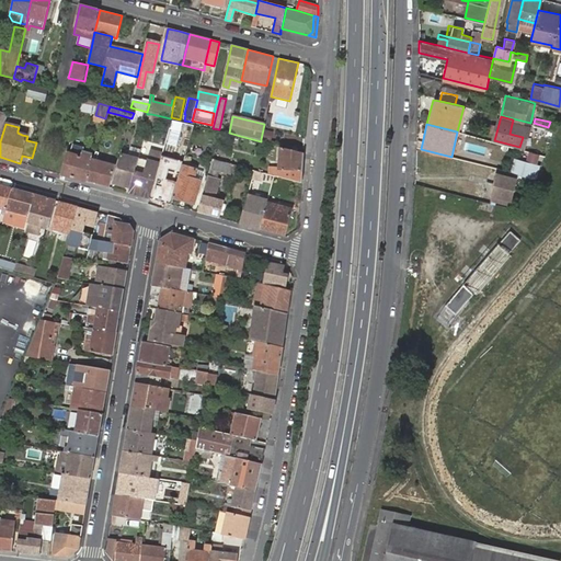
[(229,133),(221,130),(219,139),(238,144),(240,136),(229,133)]
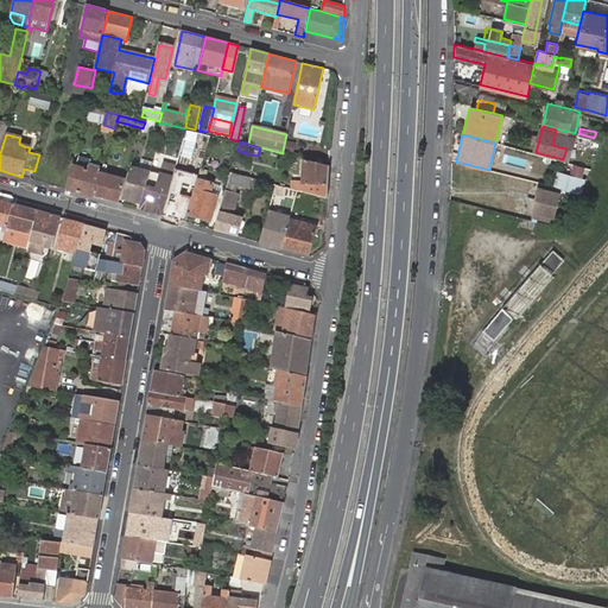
[(328,198),(329,166),(304,159),(303,191),(328,198)]
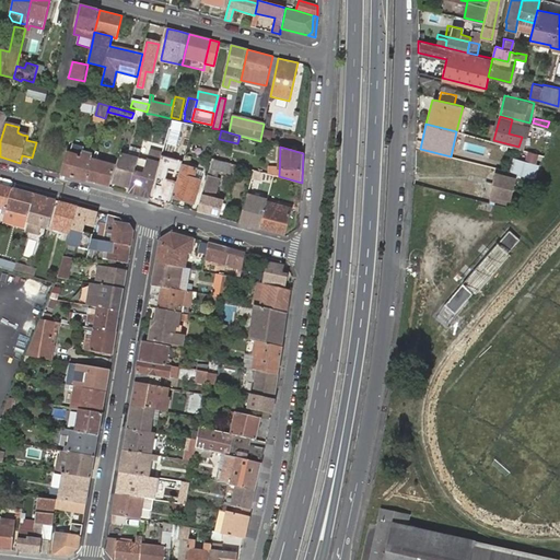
[(160,163),(163,153),(151,150),(148,160),(160,163)]
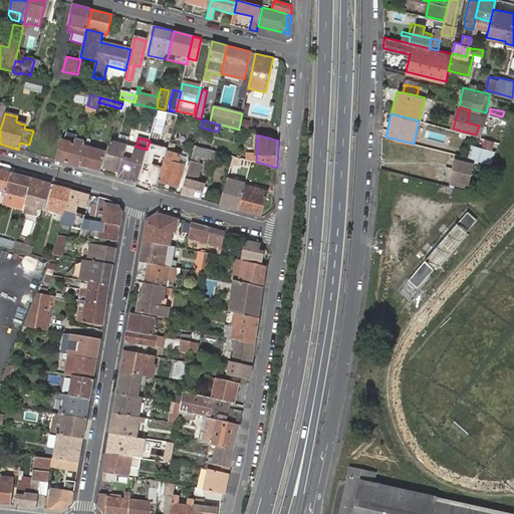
[(495,141),(484,138),(481,148),(493,151),(495,141)]
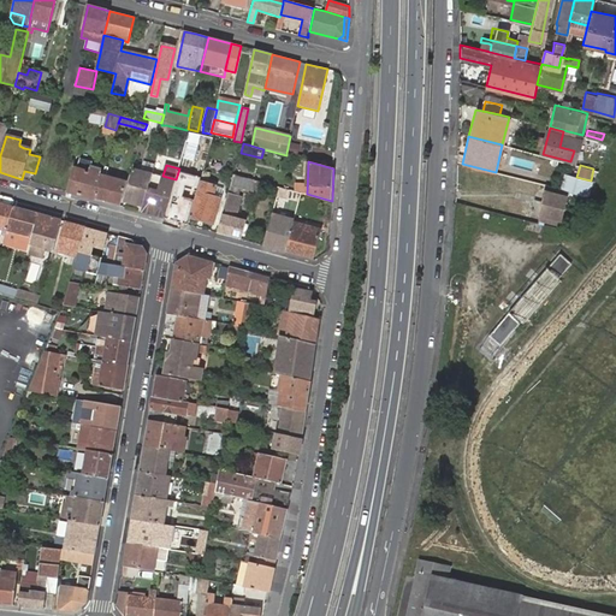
[(73,169),(67,191),(96,200),(102,176),(100,176),(101,172),(90,170),(89,172),(73,169)]
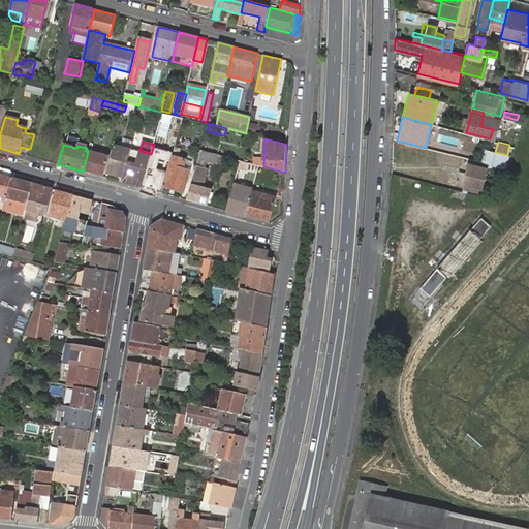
[(106,173),(123,178),(127,163),(130,151),(115,147),(106,173)]
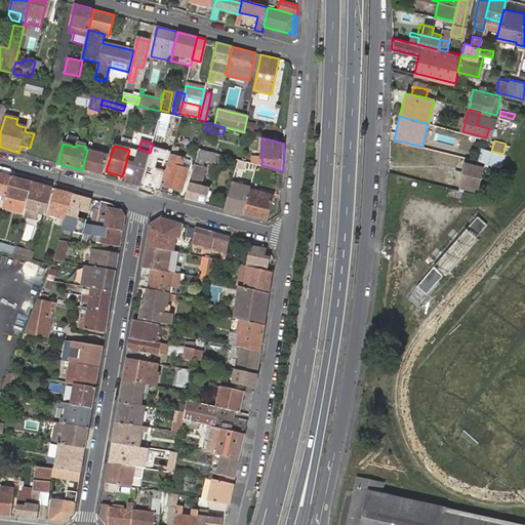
[(491,151),(480,148),(477,160),(483,161),(500,165),(503,154),(491,151)]
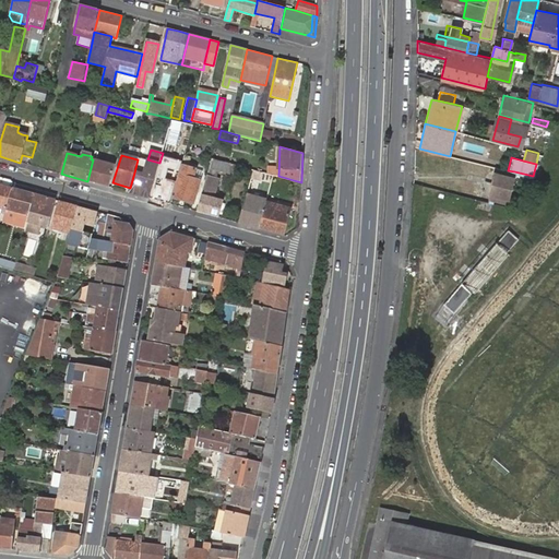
[(93,159),(87,181),(108,187),(115,166),(114,166),(102,163),(93,159)]
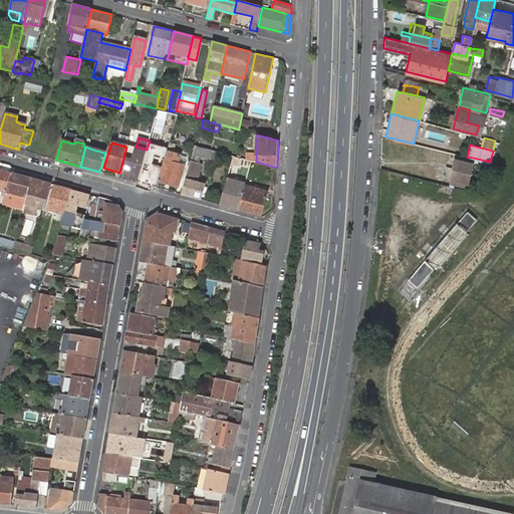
[(119,173),(118,177),(138,182),(140,177),(146,155),(147,150),(136,147),(132,161),(123,159),(119,173)]
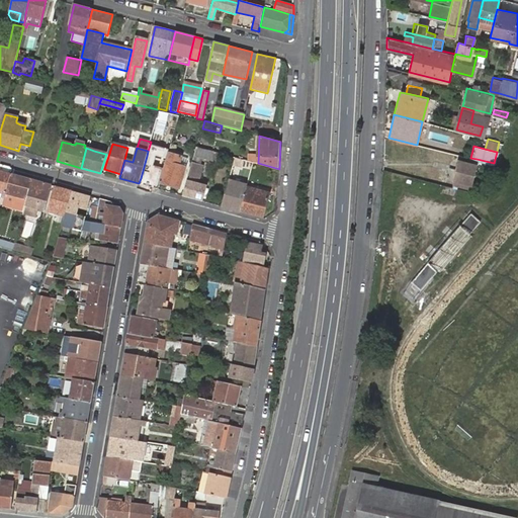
[(183,196),(202,201),(206,187),(197,184),(202,166),(204,158),(213,161),(217,153),(197,148),(194,156),(192,164),(187,181),(183,196)]
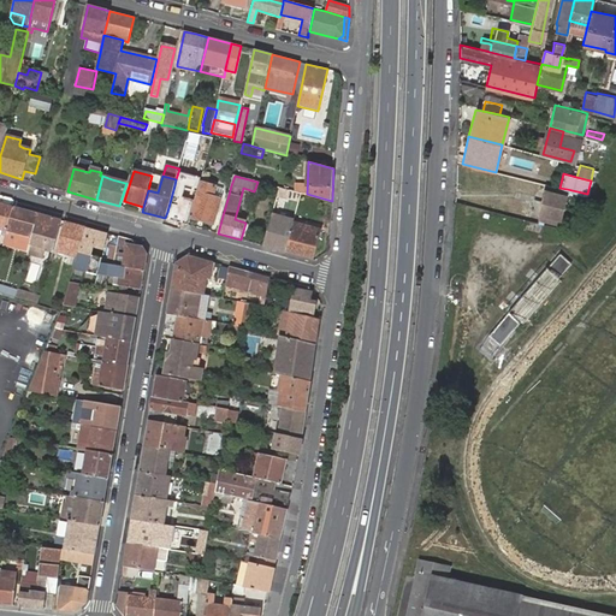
[(215,187),(200,183),(197,193),(190,218),(200,220),(203,221),(213,225),(220,199),(213,197),(214,194),(215,187)]
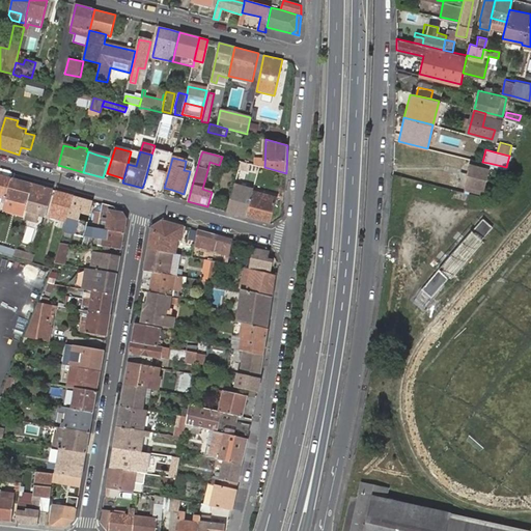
[(465,185),(481,189),(488,163),(482,162),(471,159),(465,185)]
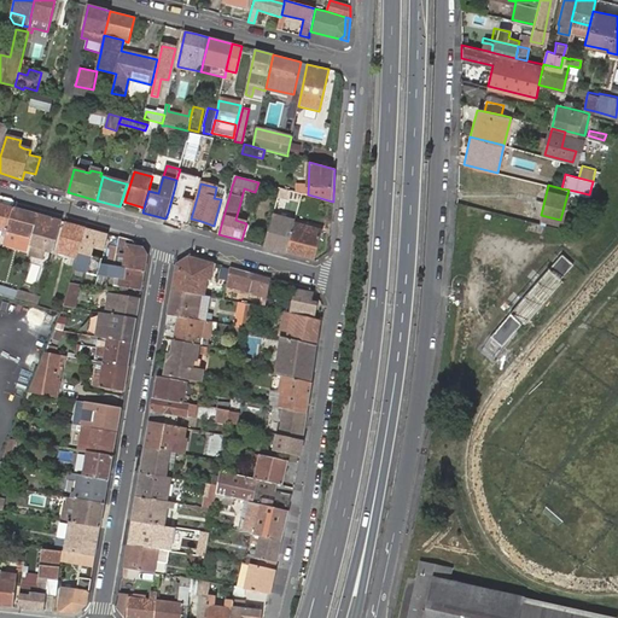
[(198,193),(175,186),(168,213),(191,219),(198,193)]
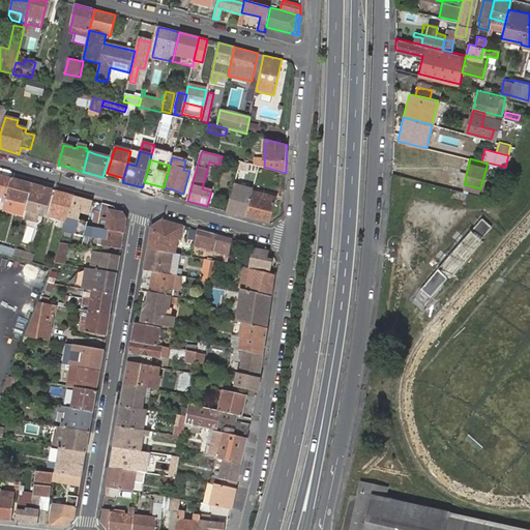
[(211,192),(218,165),(209,162),(207,170),(202,188),(211,192)]
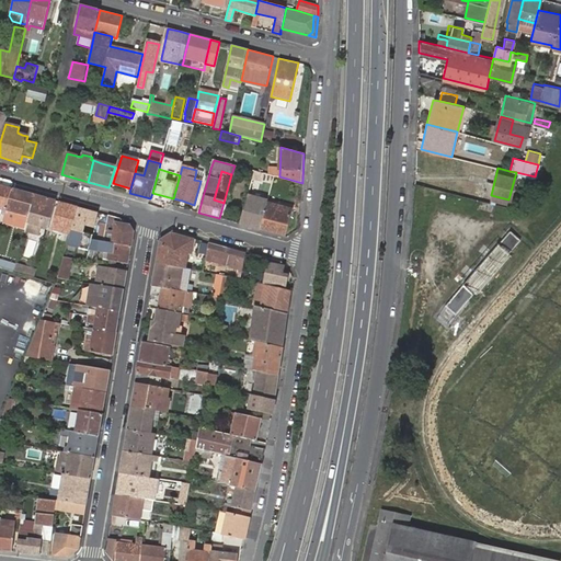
[(0,185),(0,208),(7,210),(12,189),(0,185)]
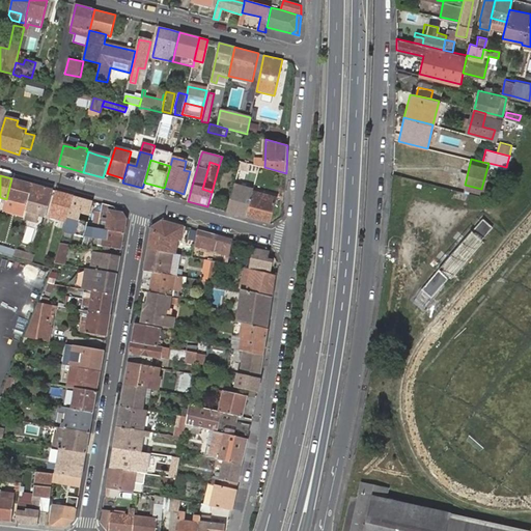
[(11,178),(6,199),(27,205),(33,185),(11,178)]
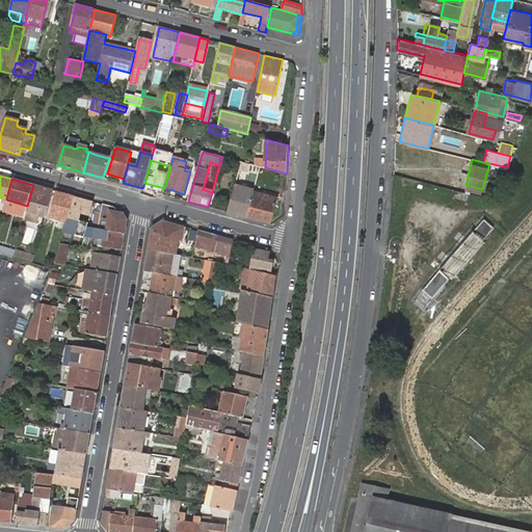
[(235,184),(227,212),(246,217),(253,197),(255,189),(235,184)]
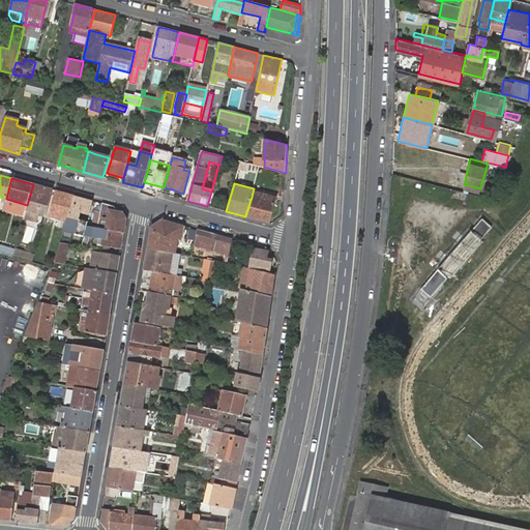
[(47,188),(33,184),(27,205),(26,210),(39,213),(40,208),(48,210),(53,189),(47,188)]
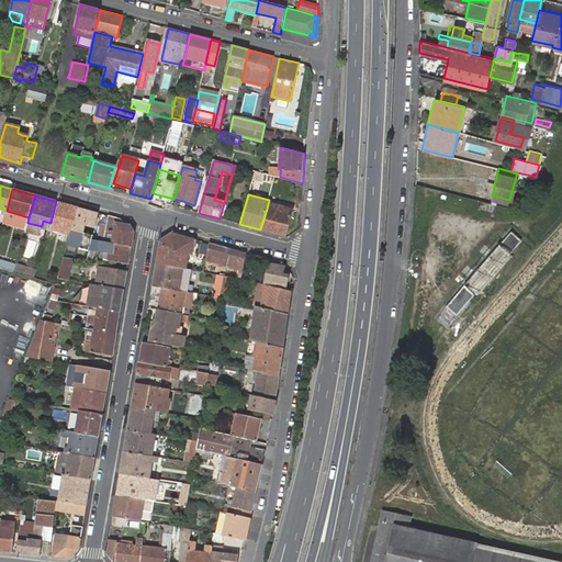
[(78,208),(59,202),(54,222),(52,228),(63,232),(64,227),(66,228),(71,229),(72,227),(78,208)]
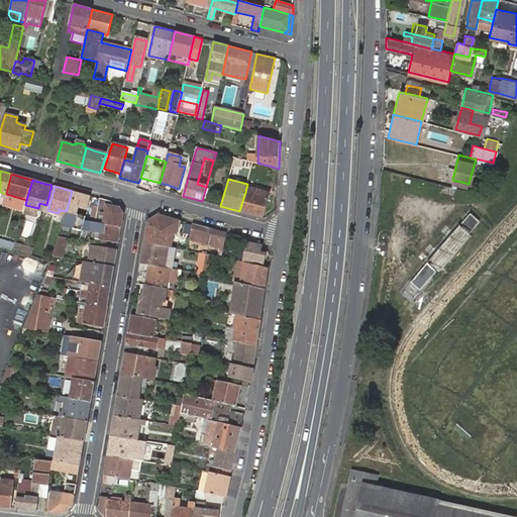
[(67,209),(66,211),(64,220),(65,221),(63,228),(77,232),(80,222),(73,219),(72,222),(70,222),(72,213),(82,216),(88,196),(72,191),(67,209)]
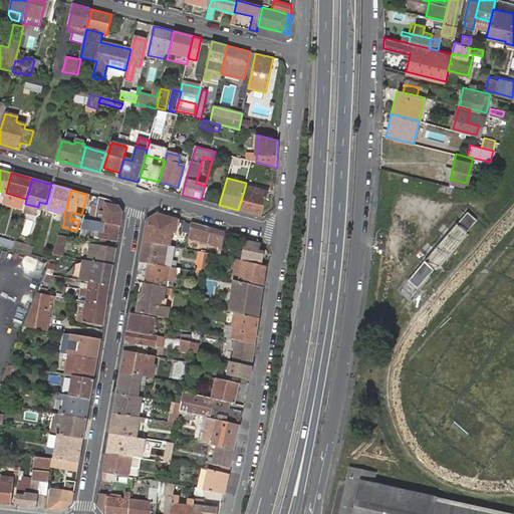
[(238,210),(260,216),(266,198),(244,191),(238,210)]
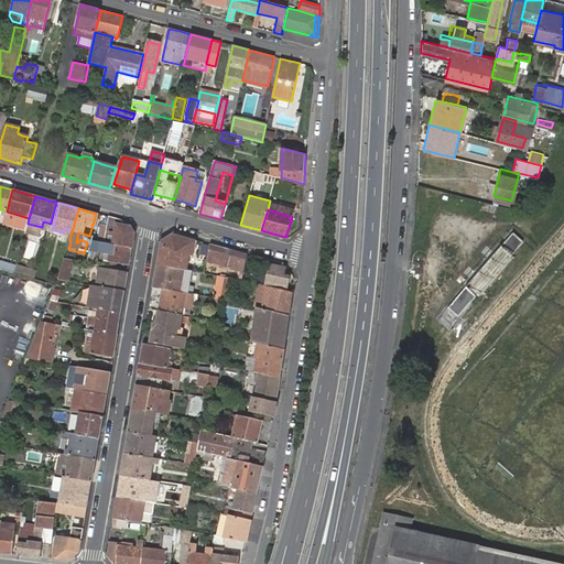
[(29,218),(7,212),(6,216),(4,217),(9,218),(23,221),(28,224),(29,218)]
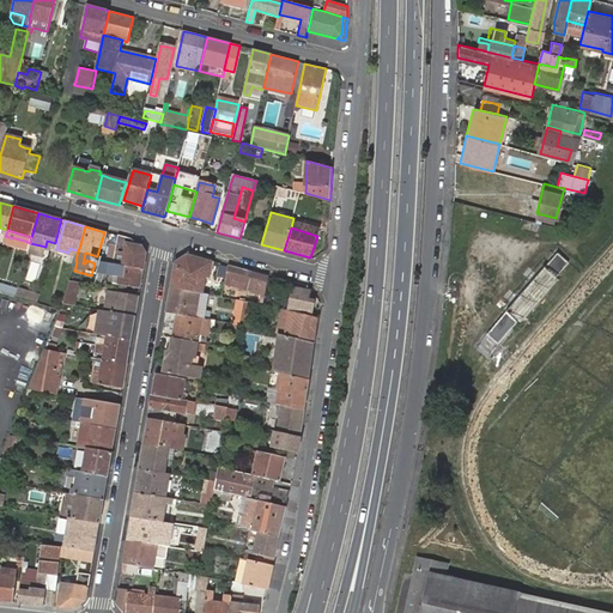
[(107,258),(102,256),(99,262),(101,262),(105,263),(119,265),(121,266),(144,269),(146,254),(141,246),(134,244),(134,240),(119,236),(116,246),(115,259),(107,258)]
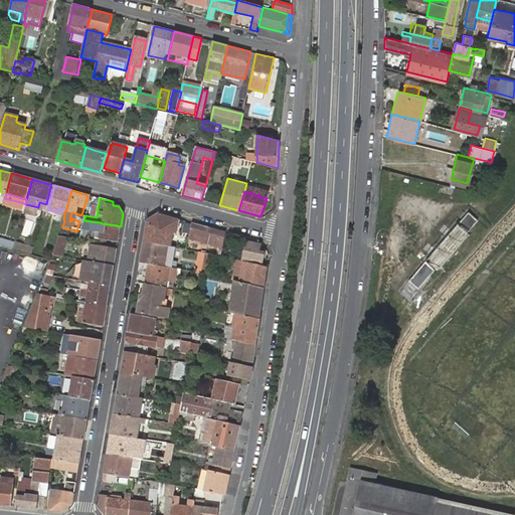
[(92,204),(90,216),(97,217),(98,206),(92,204)]
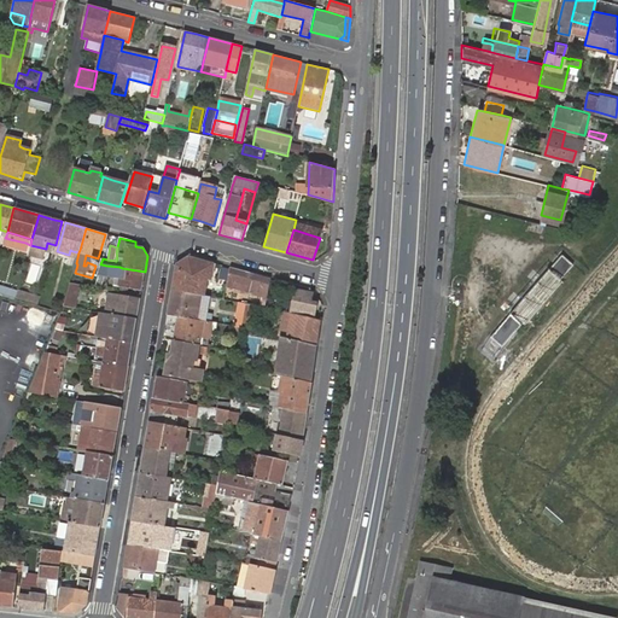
[(495,360),(576,266),(560,252),(481,348),(495,360)]
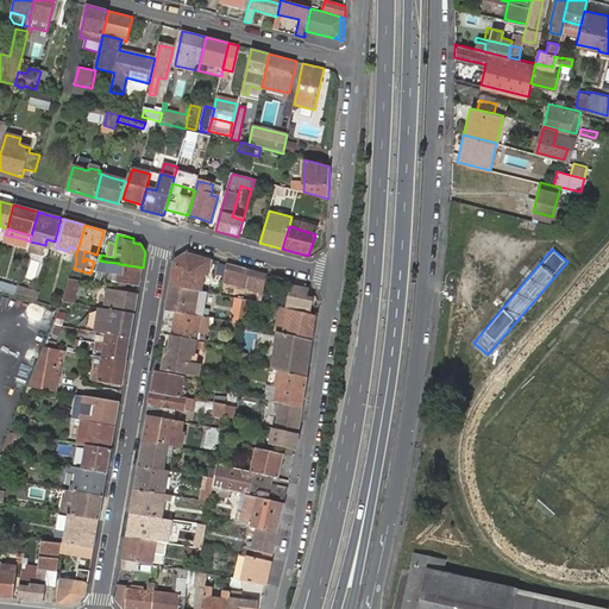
[(174,261),(169,286),(202,292),(206,276),(207,276),(208,272),(209,272),(212,259),(187,252),(174,261)]
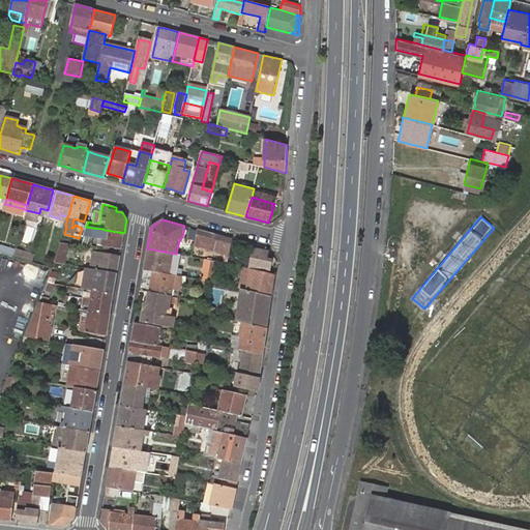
[(87,227),(82,246),(87,247),(90,236),(98,237),(101,238),(102,229),(91,228),(87,227)]
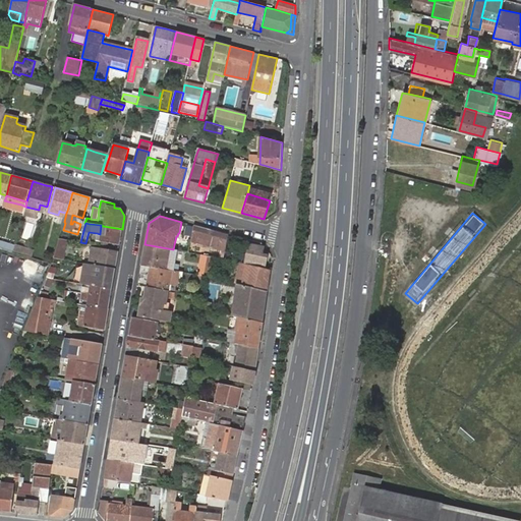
[(119,245),(122,229),(103,226),(101,238),(97,237),(96,241),(101,241),(119,245)]
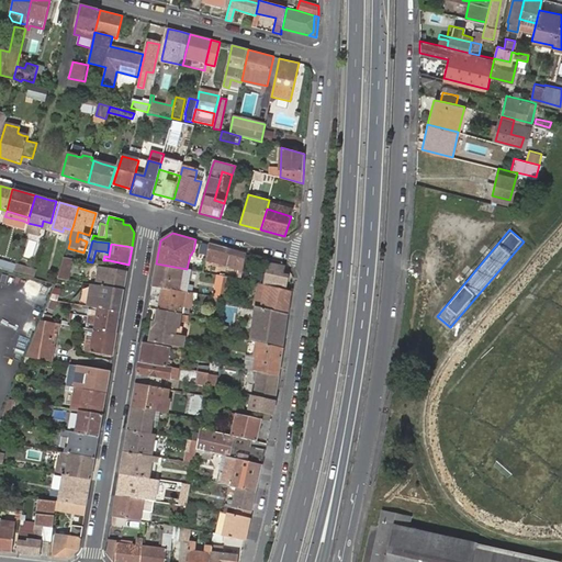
[(217,246),(210,244),(206,260),(214,262),(216,263),(224,266),(235,269),(238,269),(243,271),(247,254),(238,251),(217,246)]
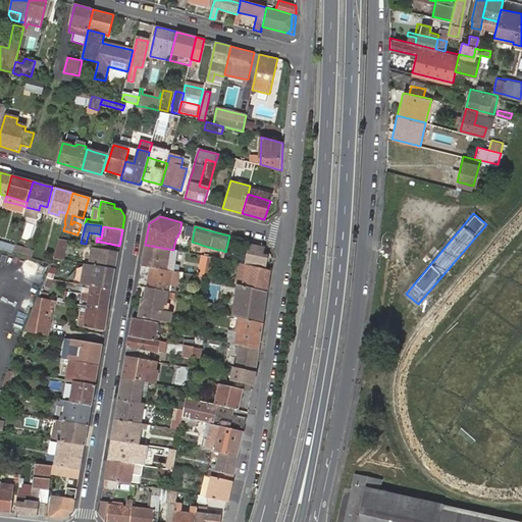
[(67,241),(59,240),(54,259),(63,260),(67,241)]
